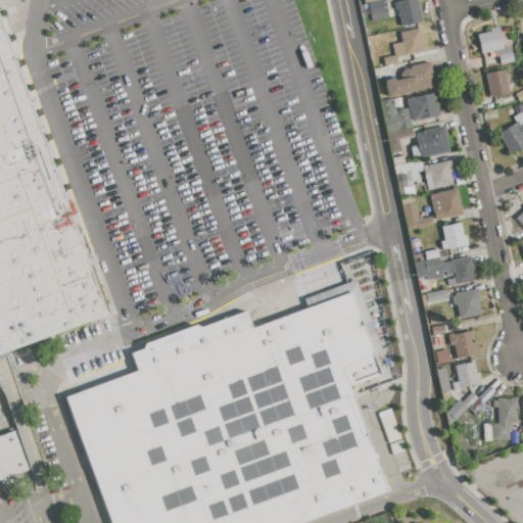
[(372,20),(368,3),(379,1),(384,0),(387,17),(372,20)]
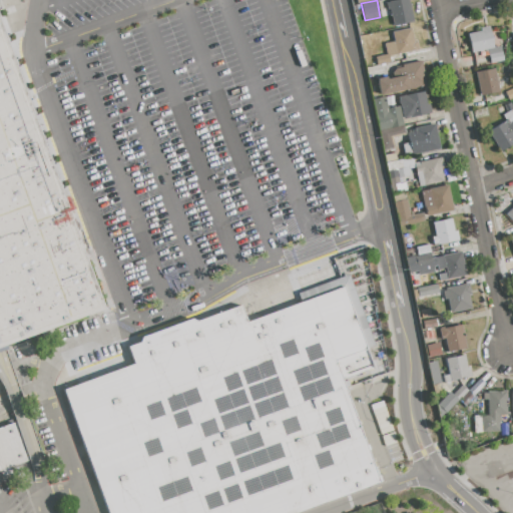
[(408,0),(412,21),(393,25),(389,2),(398,0),(408,0)]
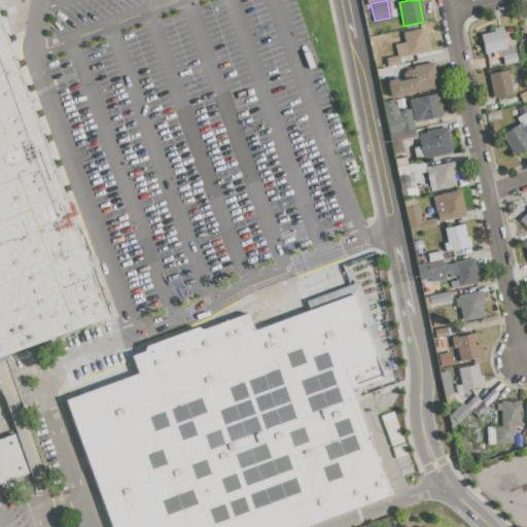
[(481,35),(494,32),(493,29),(502,28),(506,49),(484,54),(481,35)]
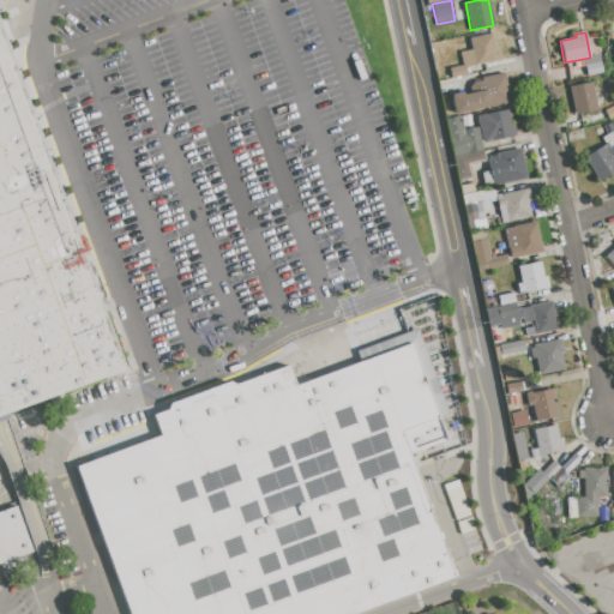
[(470,40),(491,35),(494,50),(498,49),(500,59),(475,64),(470,40)]
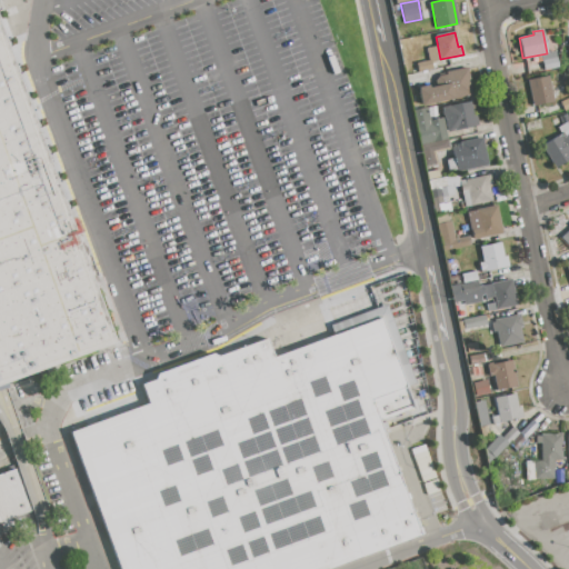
[(0,382),(111,342),(0,36),(0,382)]
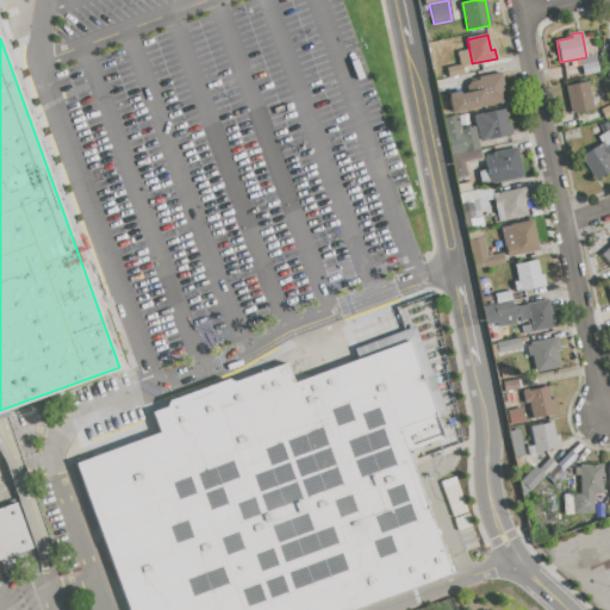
[(580,66),(596,62),(598,73),(595,73),(587,75),(583,76),(580,66)]
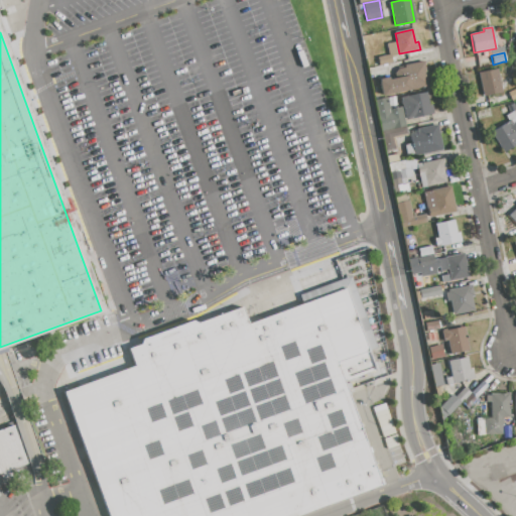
[(379,57),(390,55),(392,61),(380,65),(379,57)]
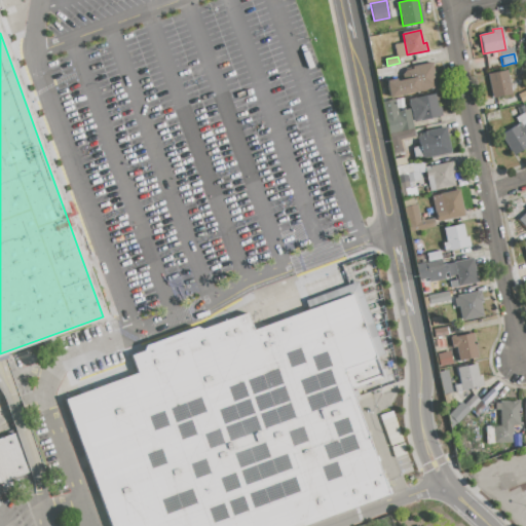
[(389,97),(386,81),(396,79),(399,81),(403,80),(402,75),(406,70),(413,68),(412,67),(431,63),(437,86),(389,97)]
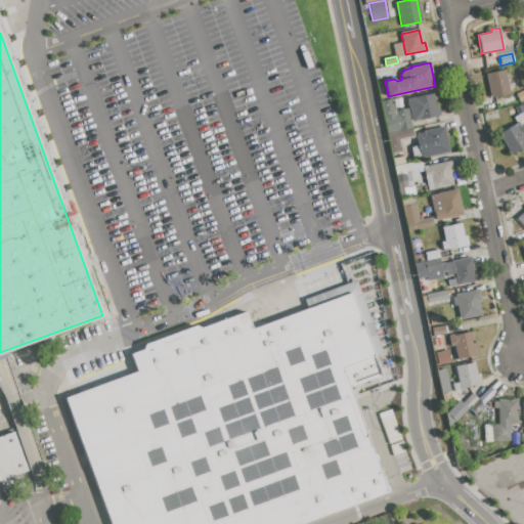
[(486,75),(505,70),(505,72),(510,92),(491,97),(486,75)]
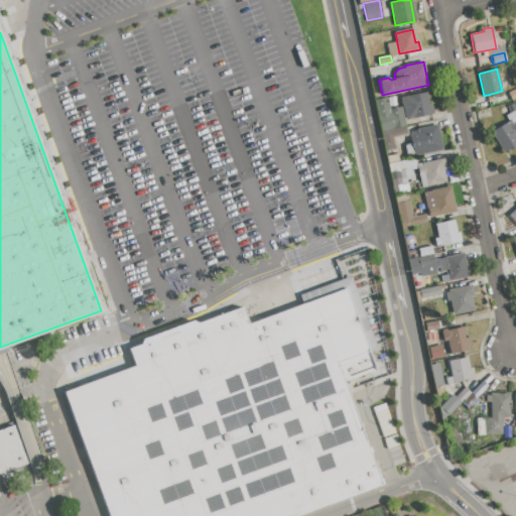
[(497,71),(503,70),(508,90),(502,91),(497,71)]
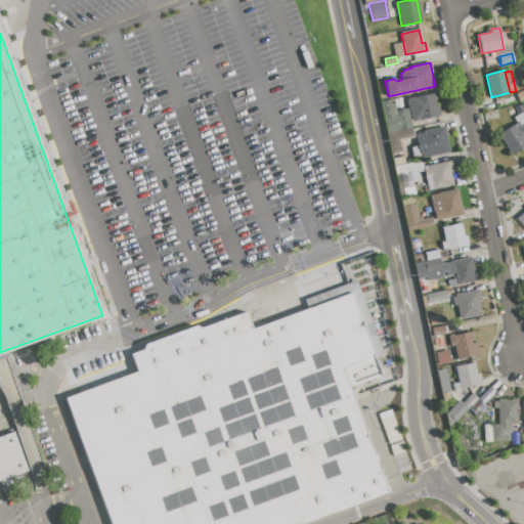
[(408,99),(433,94),(436,107),(439,107),(440,116),(412,121),(408,99)]
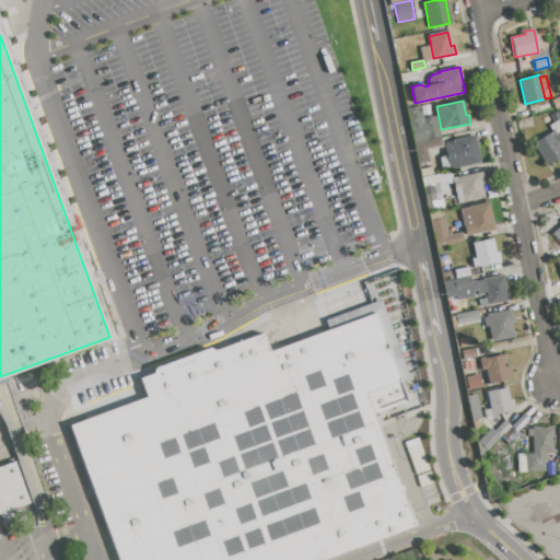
[(539,105),(549,103),(550,109),(541,112),(539,105)]
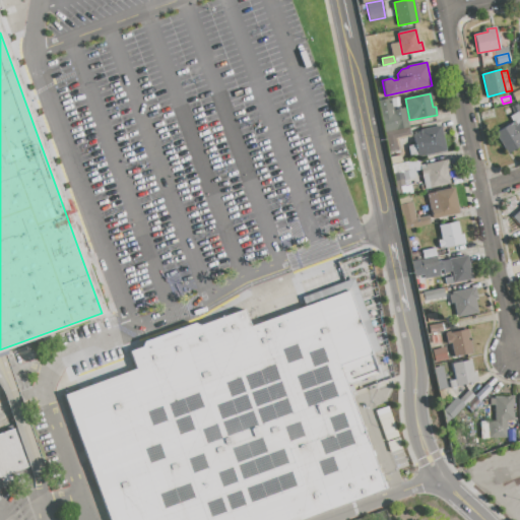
[(396,130),(392,111),(393,111),(404,109),(408,128),(396,130)]
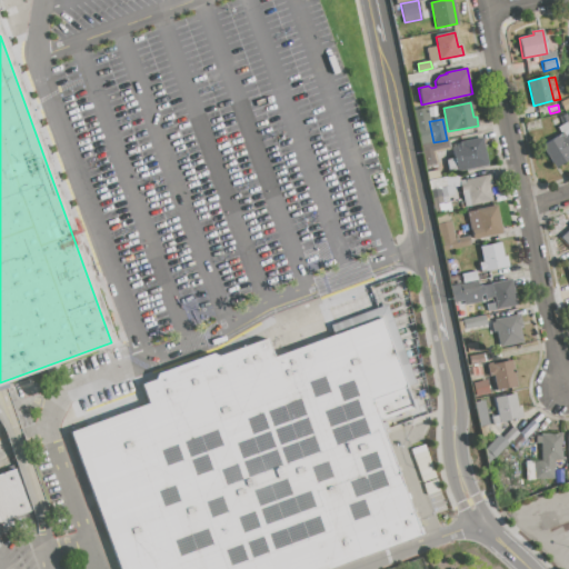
[(558,127),(568,120),(568,133),(566,136),(563,131),(561,132),(558,127)]
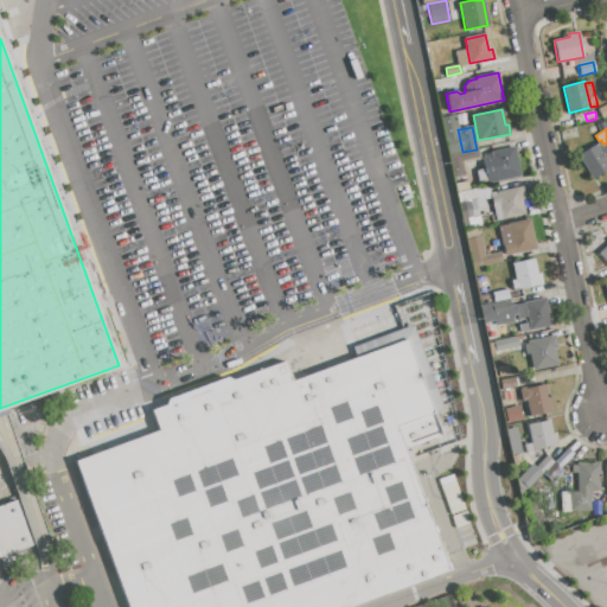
[(606,168),(592,179),(577,155),(598,144),(600,148),(606,144),(606,168)]
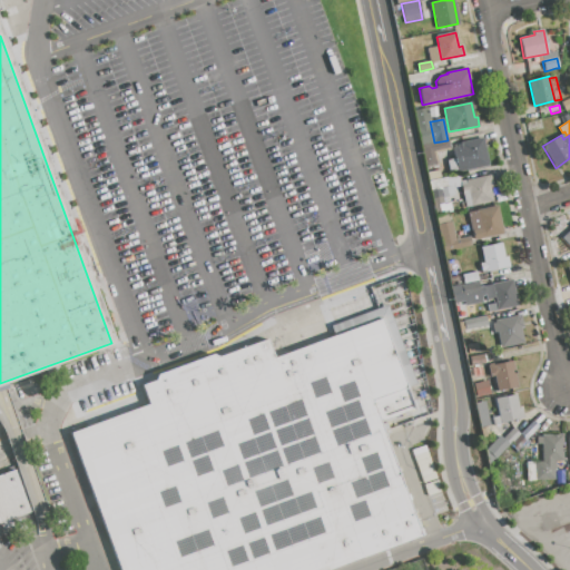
[(489,166),(459,173),(454,148),(462,147),(461,143),(483,138),(489,166)]
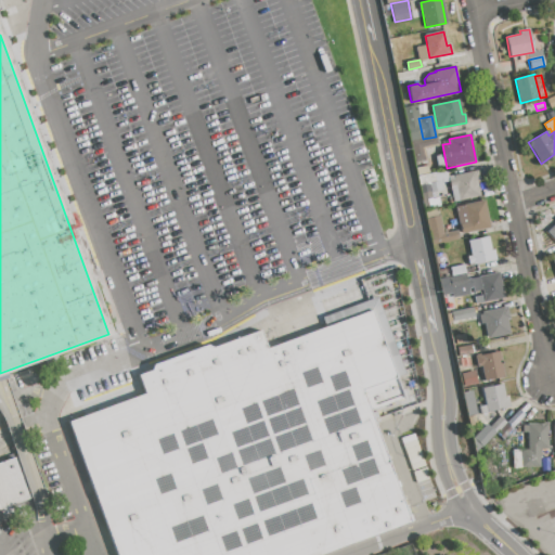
[(429,175),(420,176),(418,168),(427,166),(429,175)]
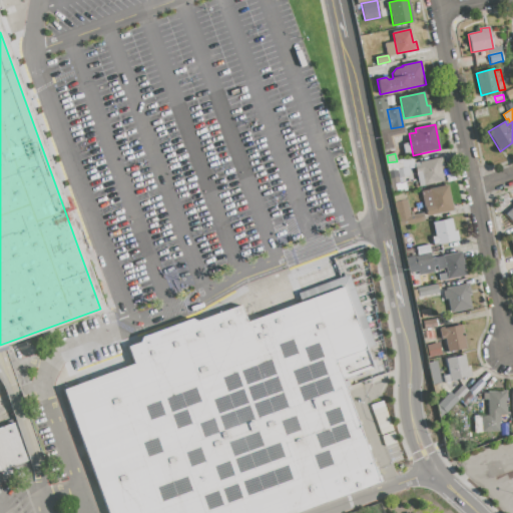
[(443,181),(420,186),(415,163),(441,158),(443,168),(441,168),(443,181)]
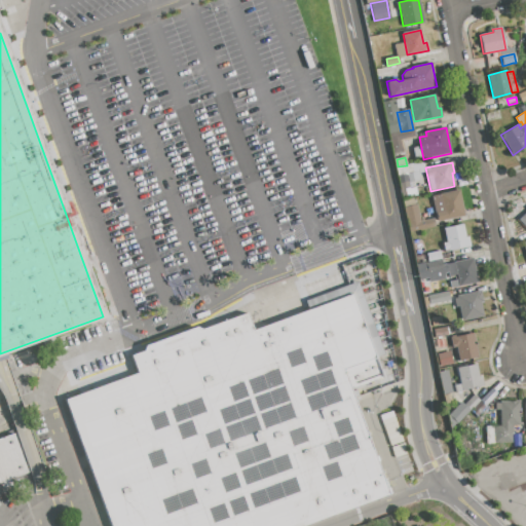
[(400,176),(398,166),(407,165),(412,163),(414,173),(407,174),(400,176)]
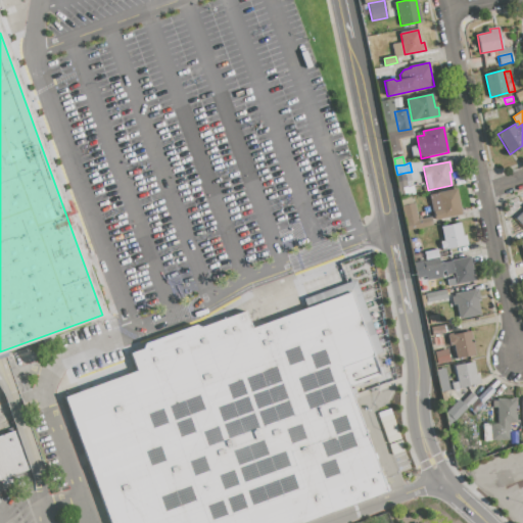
[(405,173),(412,172),(415,171),(416,179),(407,181),(405,173)]
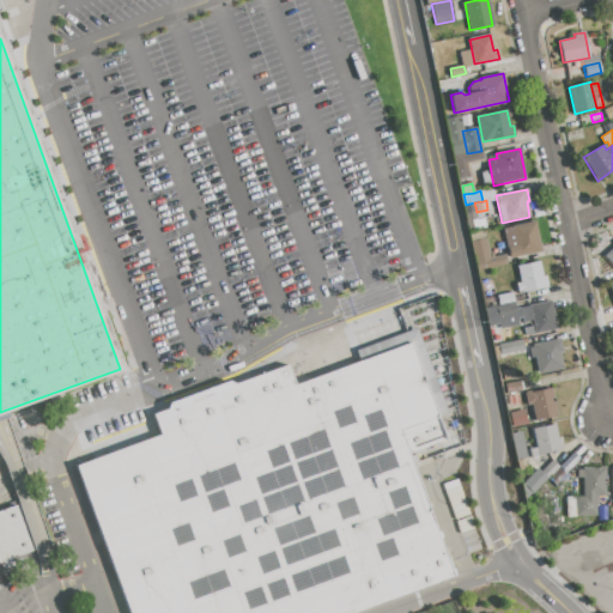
[(466,205),(474,202),(477,212),(478,219),(484,218),(486,228),(472,230),(466,205)]
